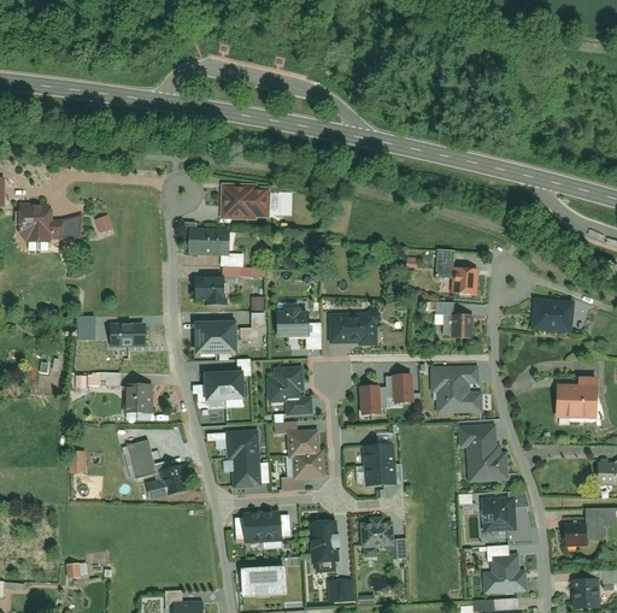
[(222,186),(221,216),(268,217),(269,187),(222,186)]
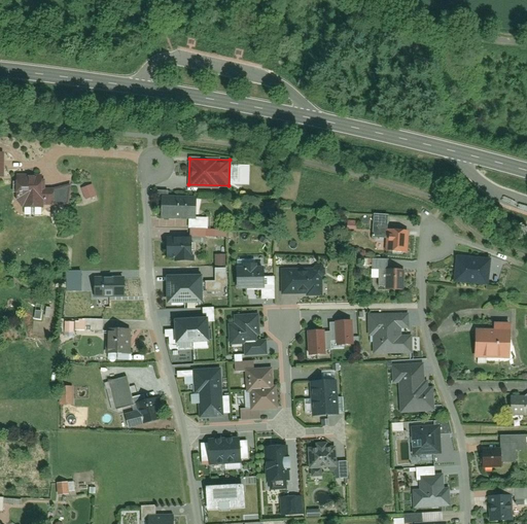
[(42,174),(14,174),(14,198),(22,206),(41,207),(45,204),(50,204),(50,188),(42,188),(42,174)]
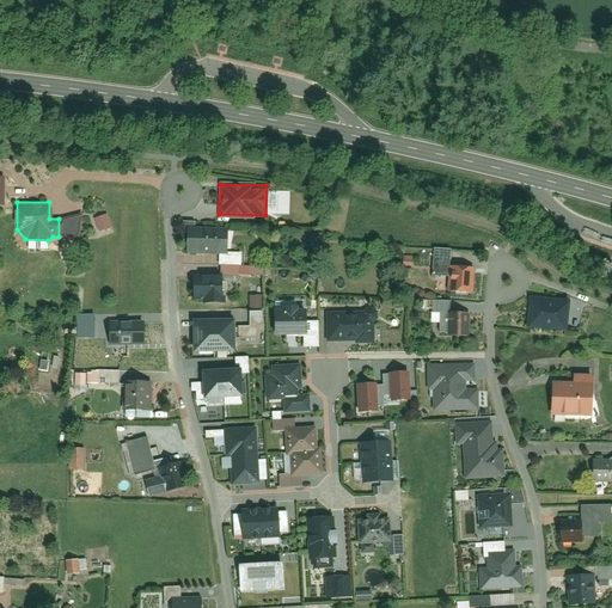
[(185,249),(227,250),(227,228),(185,228),(185,249)]
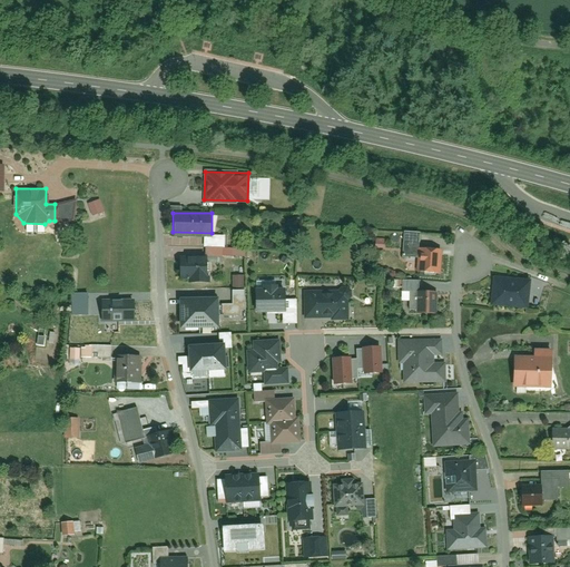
[(403,255),(419,256),(420,248),(421,232),(405,231),(403,255)]
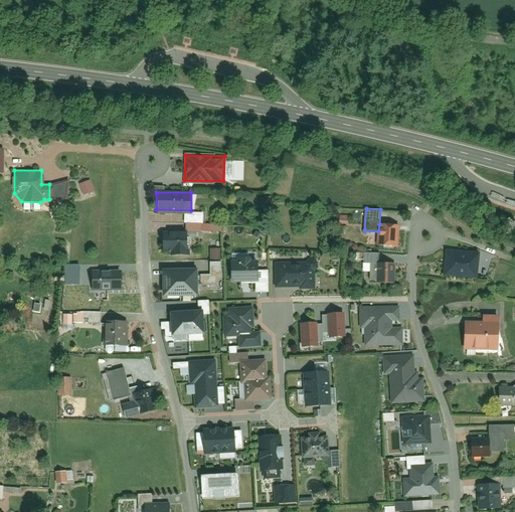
[(377,244),(397,246),(398,225),(379,224),(378,231),(377,244)]
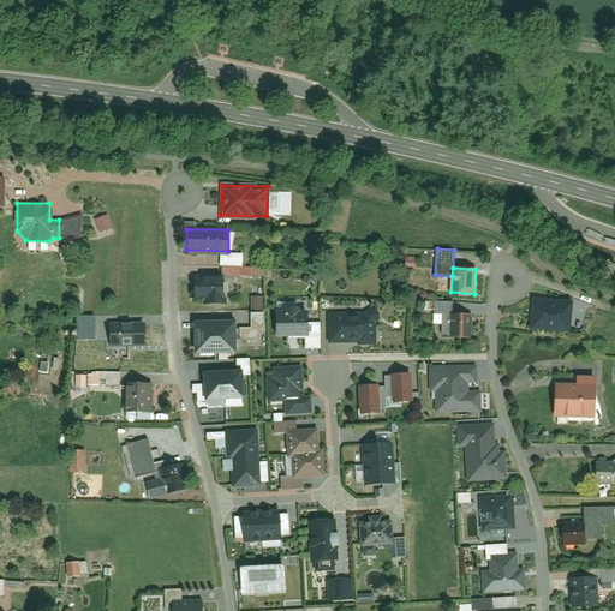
[(204,304),(224,304),(224,279),(192,280),(193,300),(204,300),(204,304)]
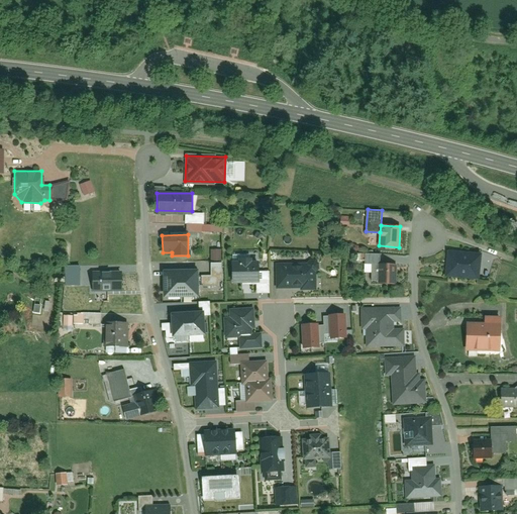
[(448,251),(445,274),(479,278),(481,257),(448,251)]
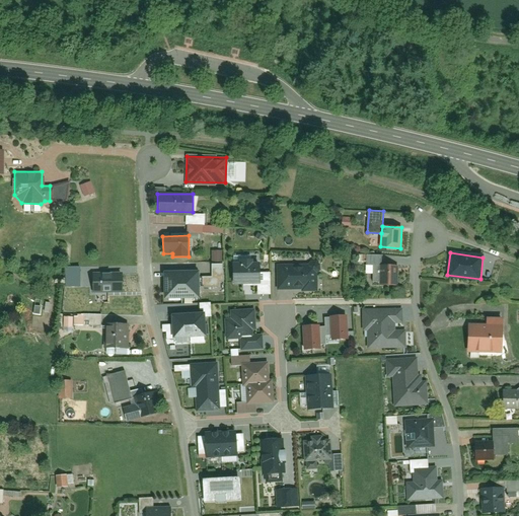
[(277,266),(276,288),(301,287),(302,291),(315,291),(320,285),(320,254),(303,255),(303,260),(282,261),(282,266),(277,266)]
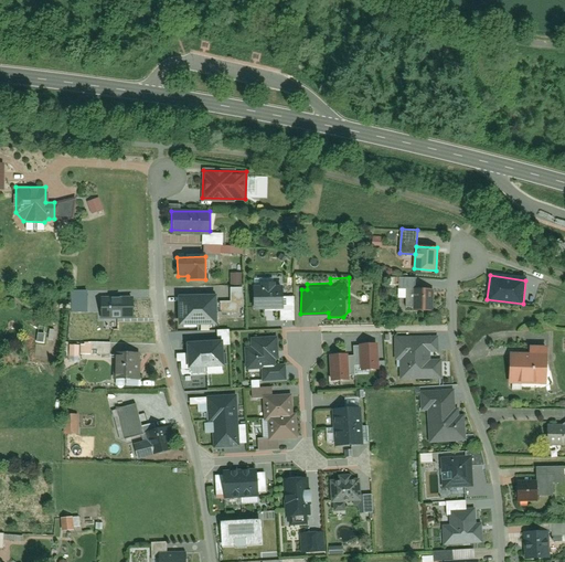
[(254,285),(254,306),(283,306),(283,285),(274,285),(274,282),(262,282),(262,285),(254,285)]
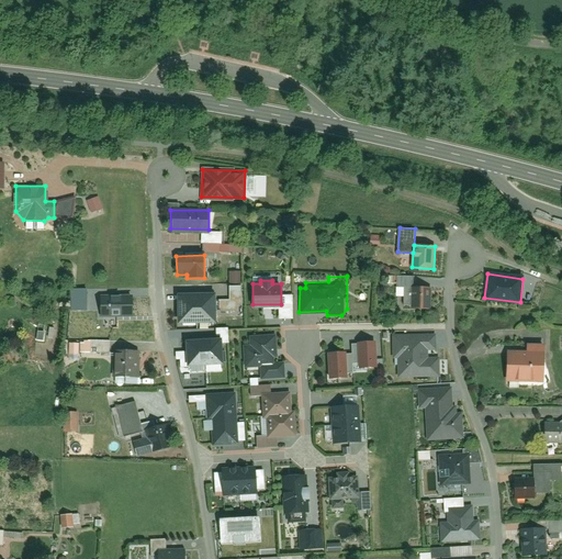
[(403,304),(429,304),(430,286),(413,286),(413,281),(404,281),(403,304)]
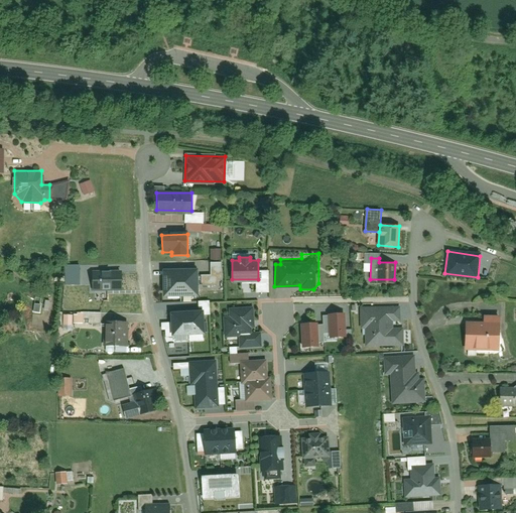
[(164,268),(164,292),(197,292),(196,268),(164,268)]
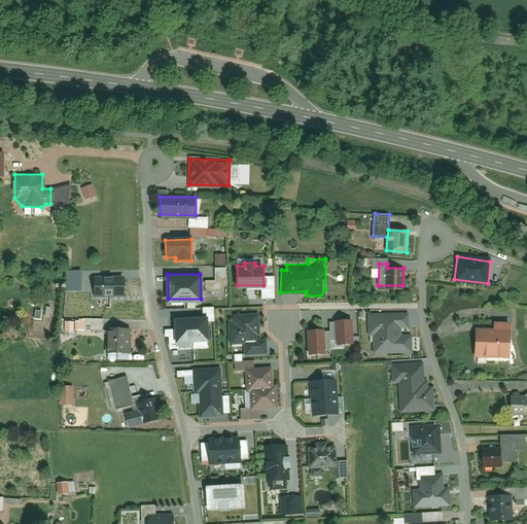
[(95,294),(124,294),(124,278),(95,278),(95,294)]
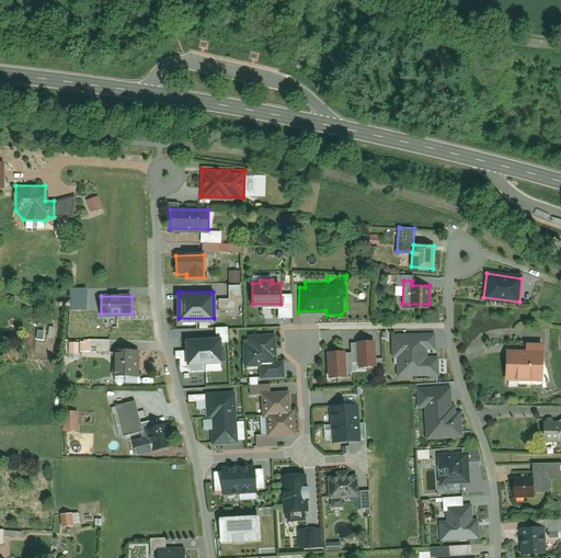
[(433,333),(397,333),(397,342),(395,342),(395,353),(400,353),(401,373),(436,372),(436,356),(427,356),(427,345),(433,345),(433,333)]
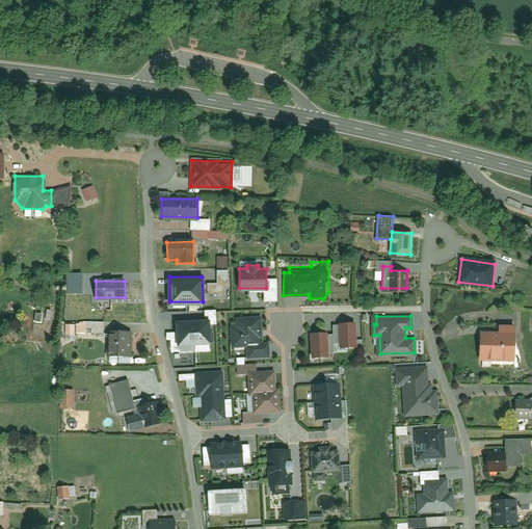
[(245,344),(259,343),(258,318),(236,319),(236,326),(231,326),(232,347),(245,347),(245,344)]
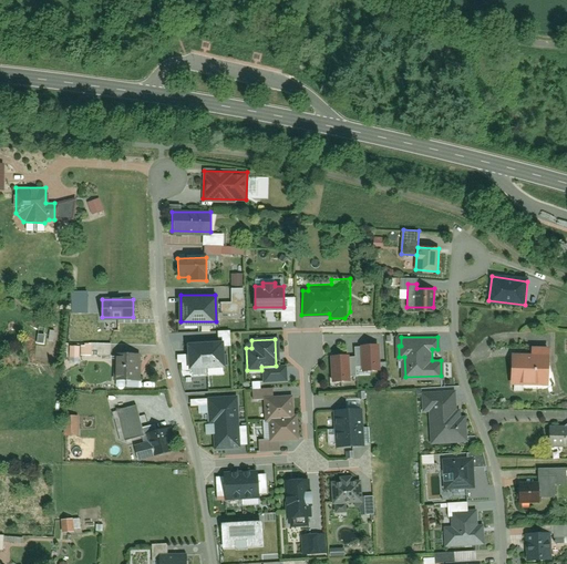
[(187,371),(222,368),(219,340),(184,344),(187,371)]
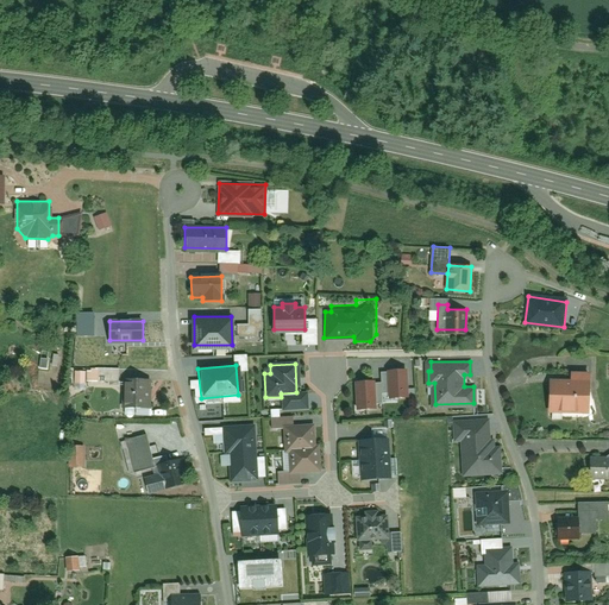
[(385,372),(387,398),(406,397),(406,371),(385,372)]
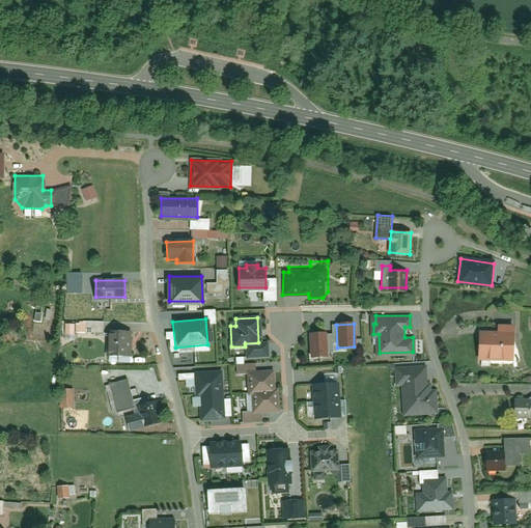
[(107,356),(131,356),(131,333),(108,333),(107,356)]
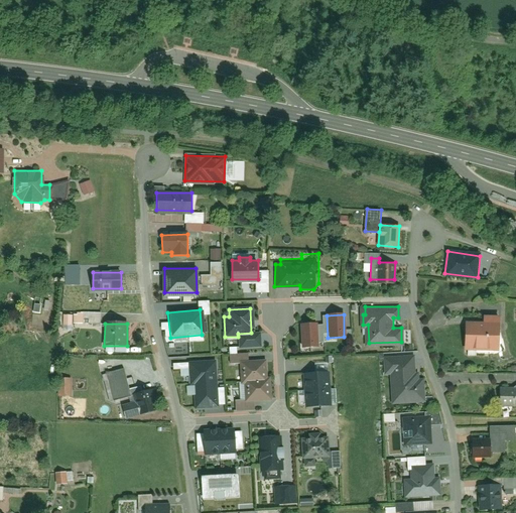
[(300,325),(301,347),(317,347),(316,324),(300,325)]
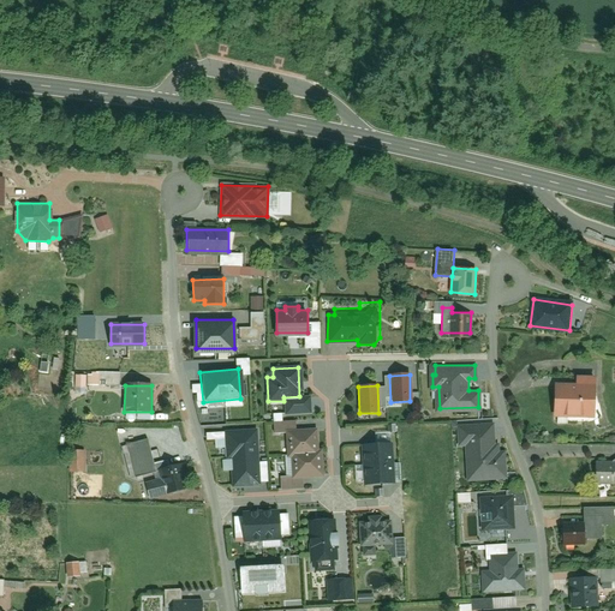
[(554,387),(553,415),(590,417),(591,387),(554,387)]
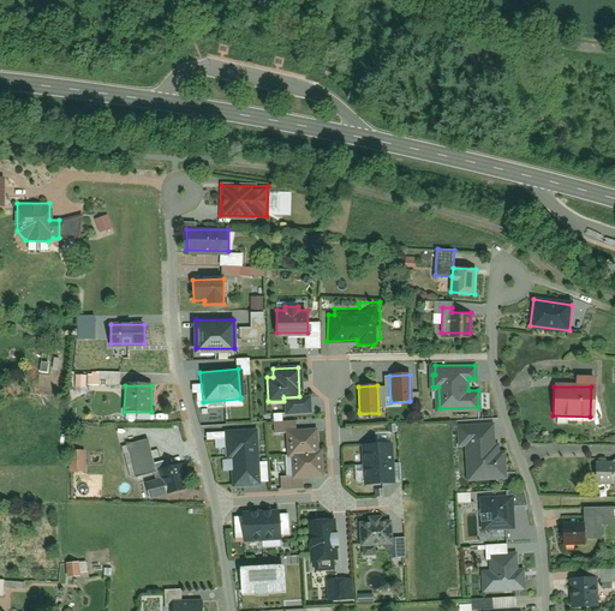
[(284,397),(284,401),(284,413),(310,412),(310,396),(284,397)]
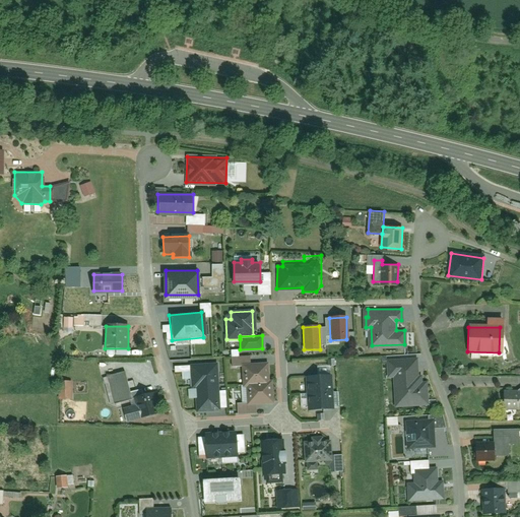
[(232,366),(251,366),(251,354),(232,356),(232,366)]
